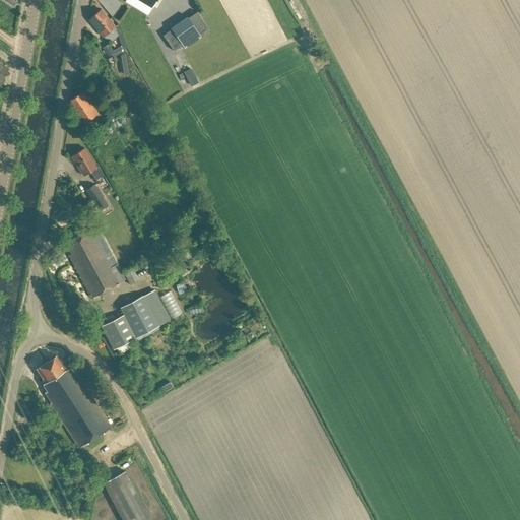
[(147,17),(156,0),(126,0),(126,1),(131,4),(130,7),(147,17)]
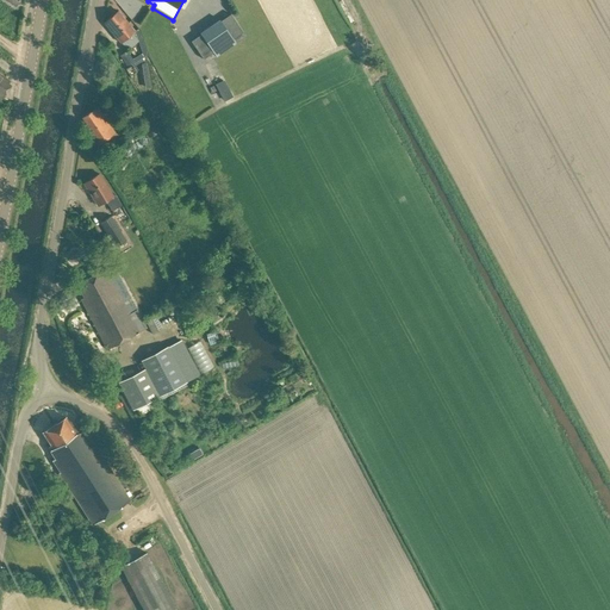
[(120,44),(135,32),(118,12),(104,23),(120,44)]
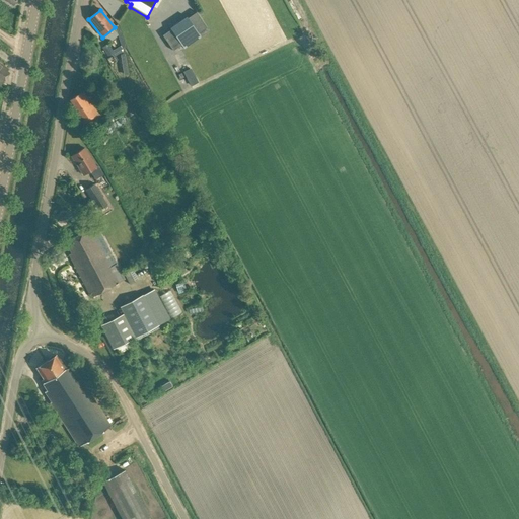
[(187,18),(170,29),(184,50),(201,39),(187,18)]
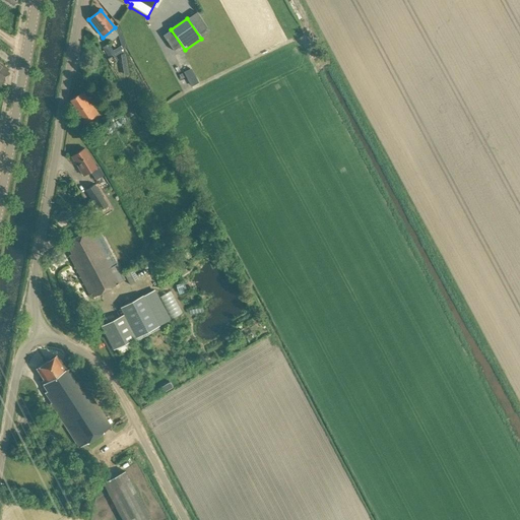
[(109,57),(114,54),(108,44),(103,47),(109,57)]
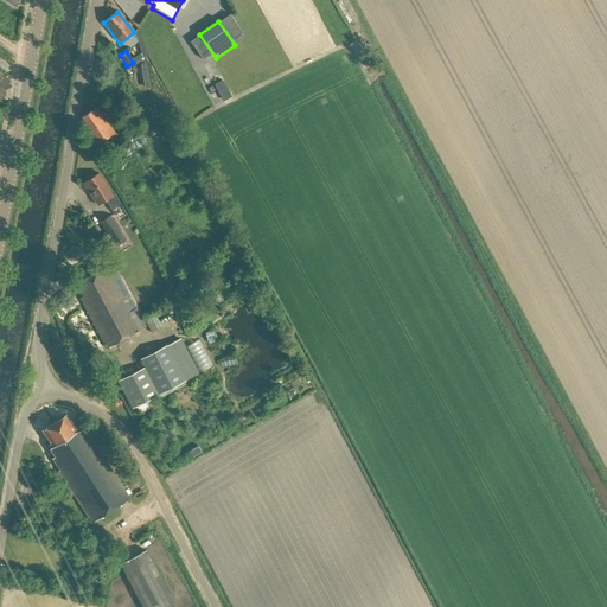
[(5,94),(11,85),(8,84),(11,81),(0,74),(0,101),(5,94)]
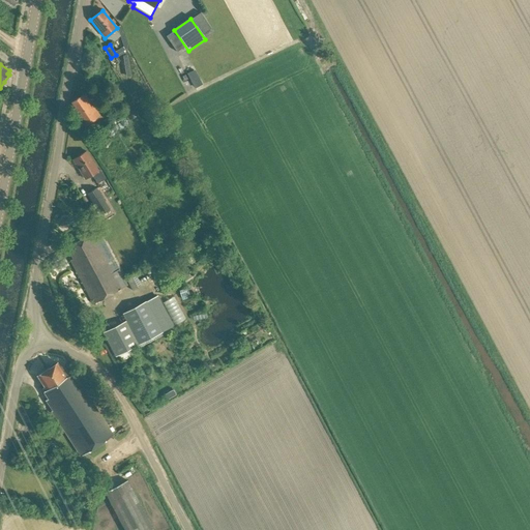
[(196,68),(188,71),(195,87),(203,84),(196,68)]
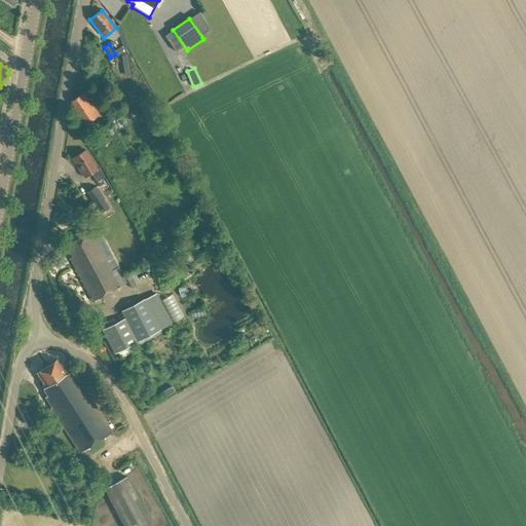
[(81,127),(99,115),(84,92),(71,102),(72,104),(69,106),(74,114),(73,115),(81,127)]
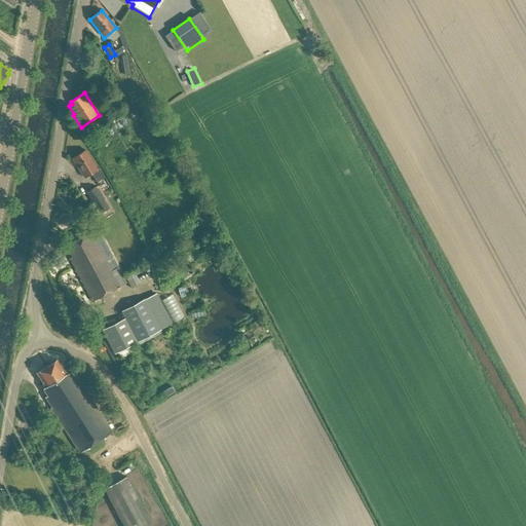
[(97,182),(105,177),(99,167),(97,170),(85,150),(72,158),(84,178),(90,174),(97,182)]
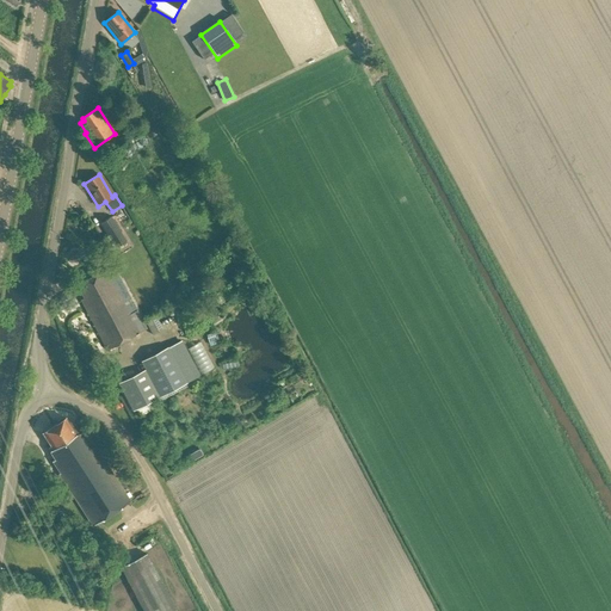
[(116,250),(127,242),(111,217),(100,224),(116,250)]
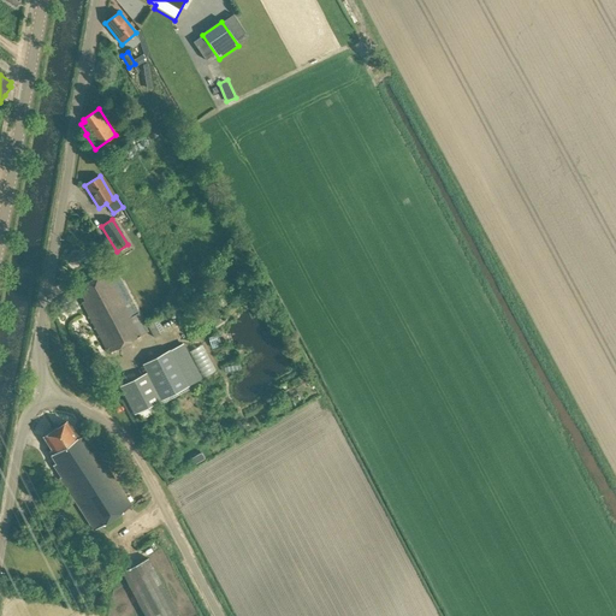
[(108,354),(148,332),(116,272),(110,276),(107,271),(77,288),(84,301),(81,302),(108,354)]
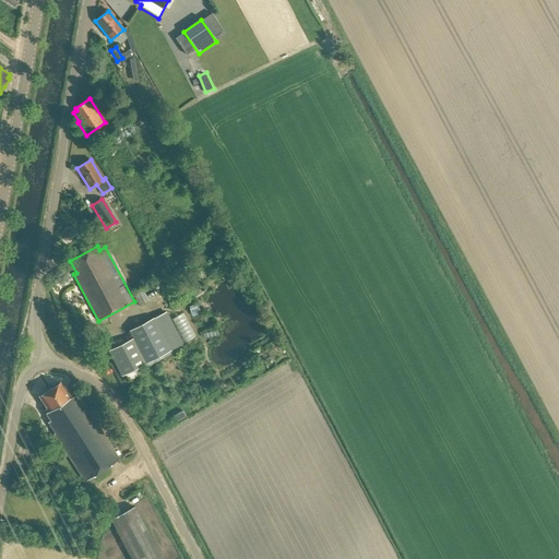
[(183,300),(191,289),(183,285),(176,296),(183,300)]
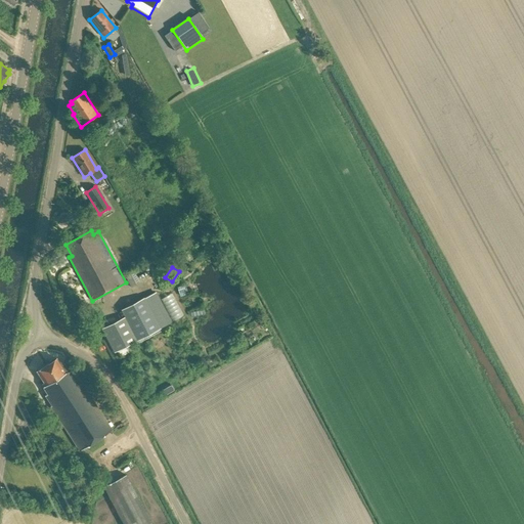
[(136,286),(130,273),(125,275),(131,288),(136,286)]
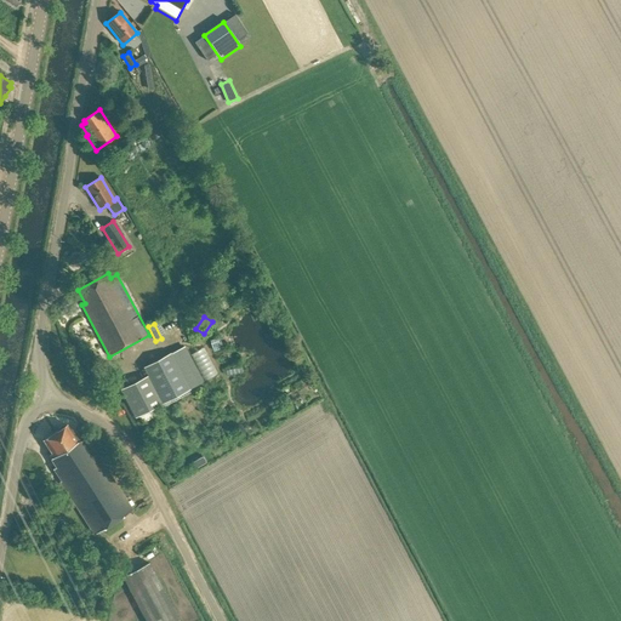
[(187,355),(183,347),(143,369),(147,376),(120,391),(135,419),(203,383),(188,354),(187,355)]
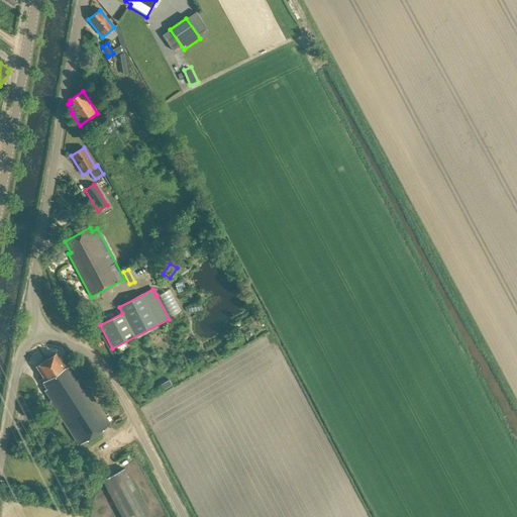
[(78,445),(110,424),(72,366),(71,367),(65,368),(56,353),(54,354),(52,353),(48,355),(47,357),(48,358),(36,367),(44,380),(42,382),(46,389),(44,391),(50,401),(49,401),(49,402),(45,405),(48,411),(54,407),(78,445)]
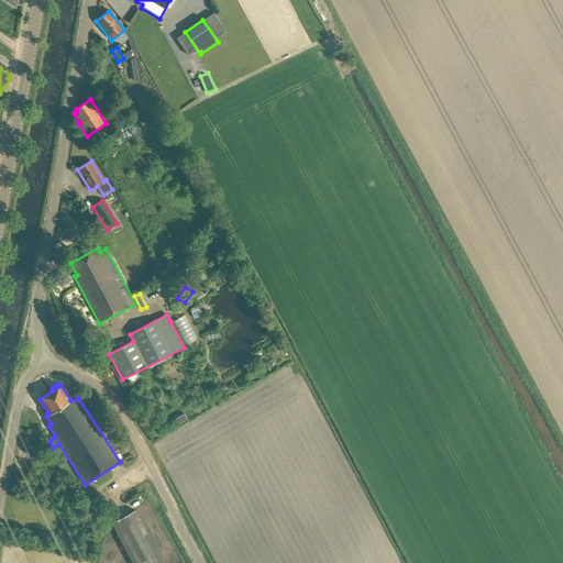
[(187,419),(184,414),(172,420),(175,426),(187,419)]
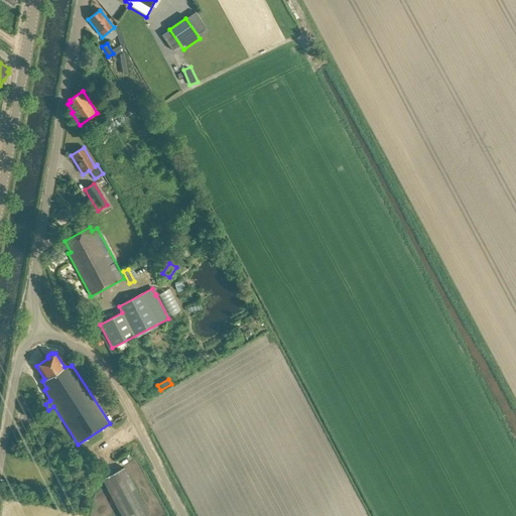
[(148,515),(123,468),(102,480),(120,515),(148,515)]
